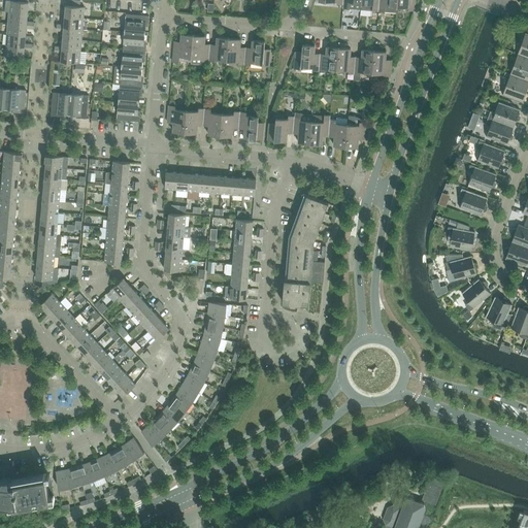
[(343,0),(343,4),(342,8),(361,9),(361,0),(343,0)]
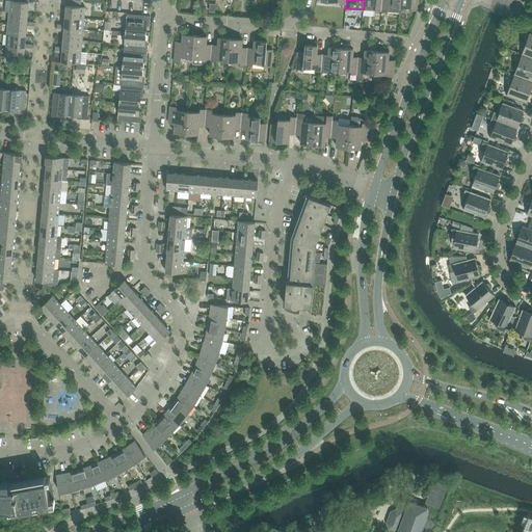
[(364,0),(364,9),(381,11),(381,0),(364,0)]
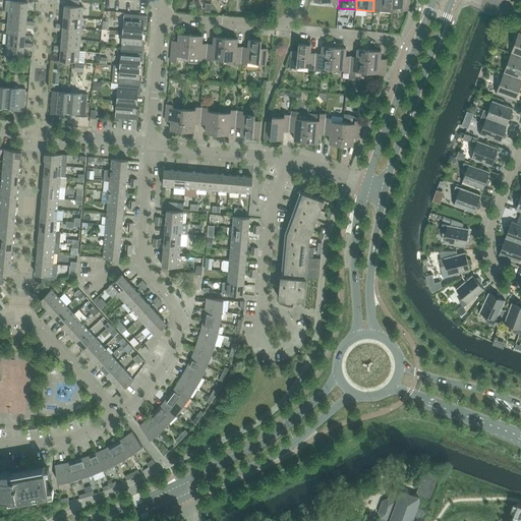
[(373,0),(373,11),(391,12),(391,7),(392,0),(373,0)]
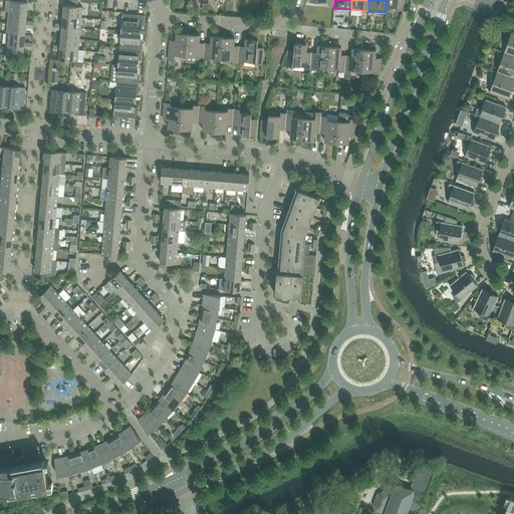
[(387,0),(386,7),(398,8),(397,10),(404,10),(404,0),(387,0)]
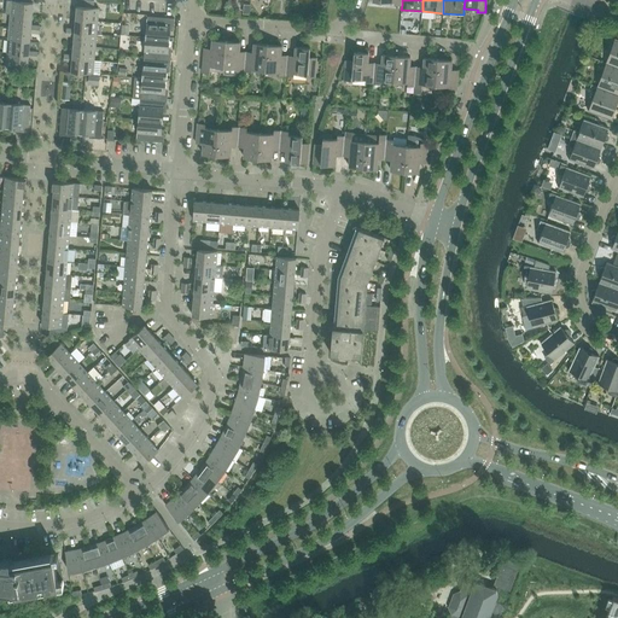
[(11,1),(10,15),(31,16),(33,3),(31,3),(17,1),(11,1)]
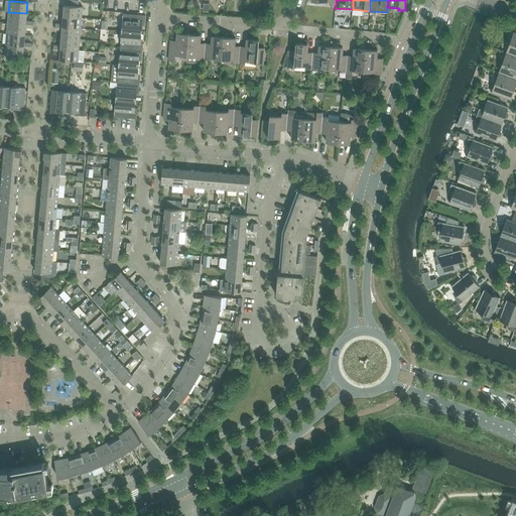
[(63,17),(82,18),(83,7),(79,7),(66,6),(65,5),(63,17)]
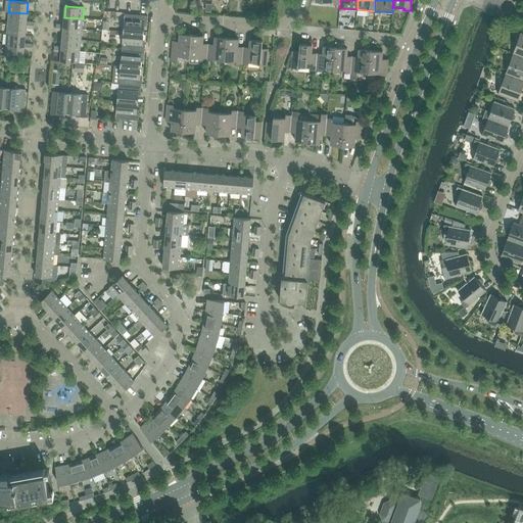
[(8,12),(8,22),(27,25),(26,28),(33,29),(34,22),(27,21),(27,13),(8,12)]
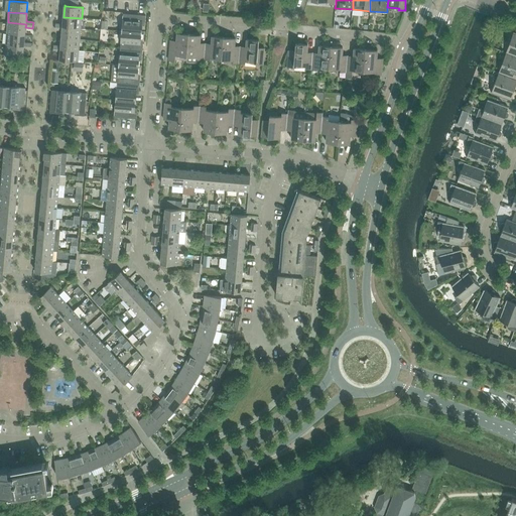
[(123,20),(122,31),(142,33),(143,22),(145,22),(145,16),(123,14),(123,20)]
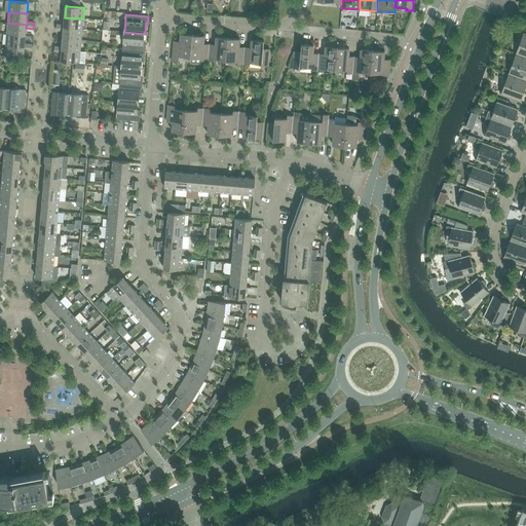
[(60,31),(64,31),(64,28),(82,30),(83,19),(65,17),(64,26),(61,25),(60,31)]
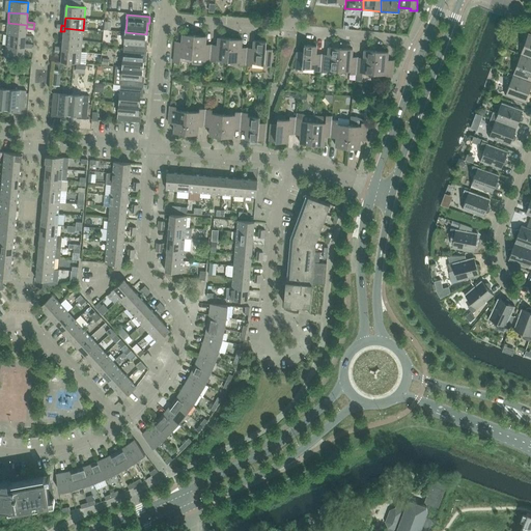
[(8,23),(7,34),(26,36),(26,28),(27,25),(8,23)]
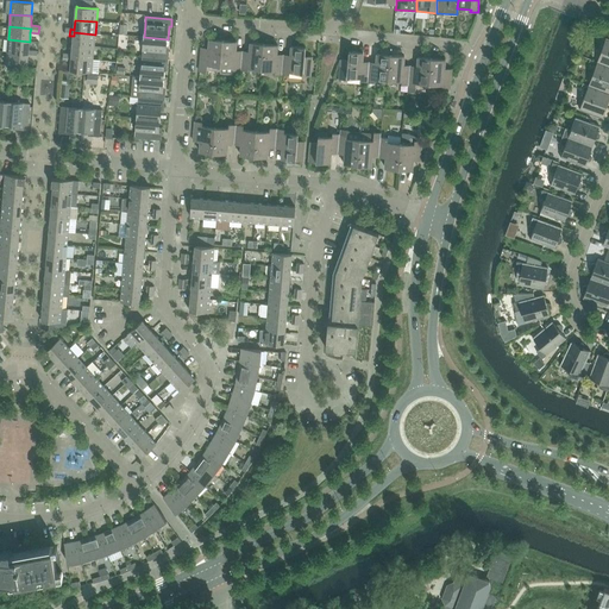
[(74,36),(73,45),(94,48),(95,35),(74,32),(74,36)]
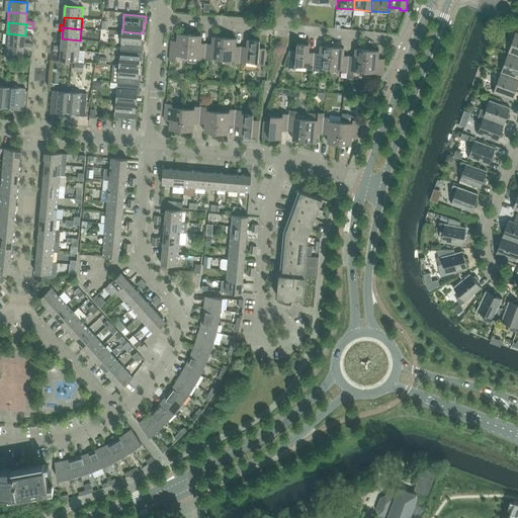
[(121,42),(120,49),(143,51),(144,44),(142,44),(143,33),(122,31),(121,42)]
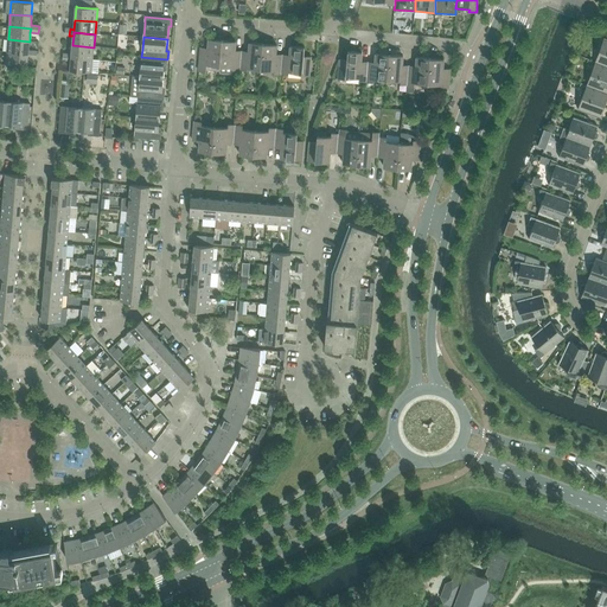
[(606,39),(605,38),(595,63),(606,66),(606,39)]
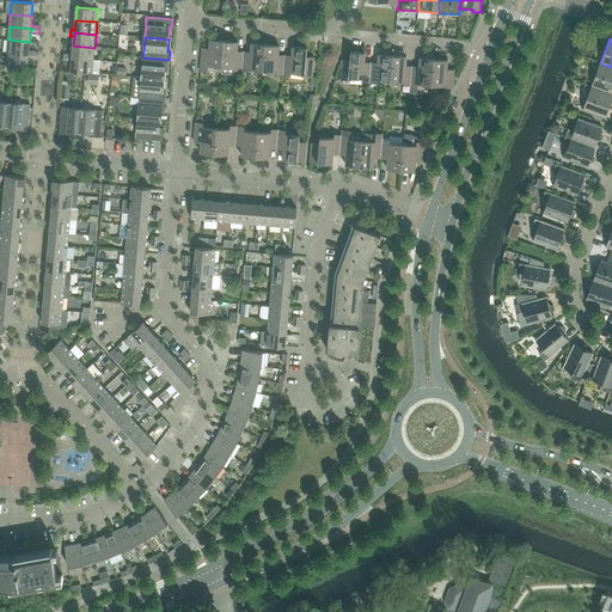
[(8,40),(7,53),(29,55),(29,51),(30,42),(8,40)]
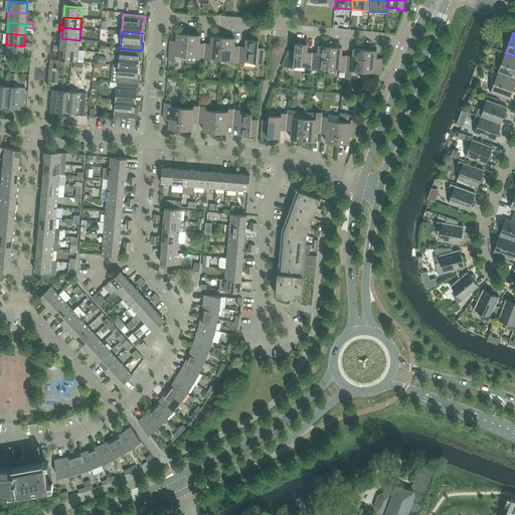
[(186,60),(188,34),(177,33),(176,43),(170,42),(169,60),(175,61),(175,59),(186,60)]
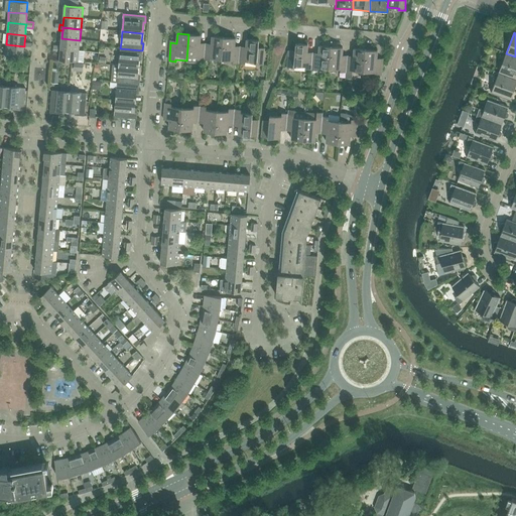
[(188,34),(186,60),(186,62),(198,63),(199,59),(204,59),(206,45),(200,45),(201,35),(188,34)]
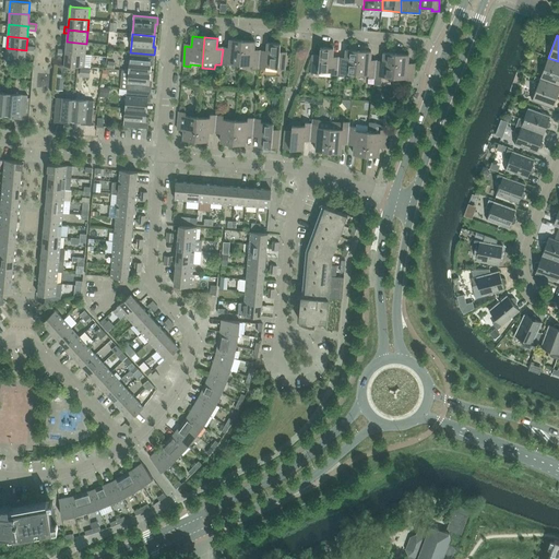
[(228,63),(240,64),(242,40),(229,39),(229,50),(223,49),(221,64),(228,66),(228,63)]
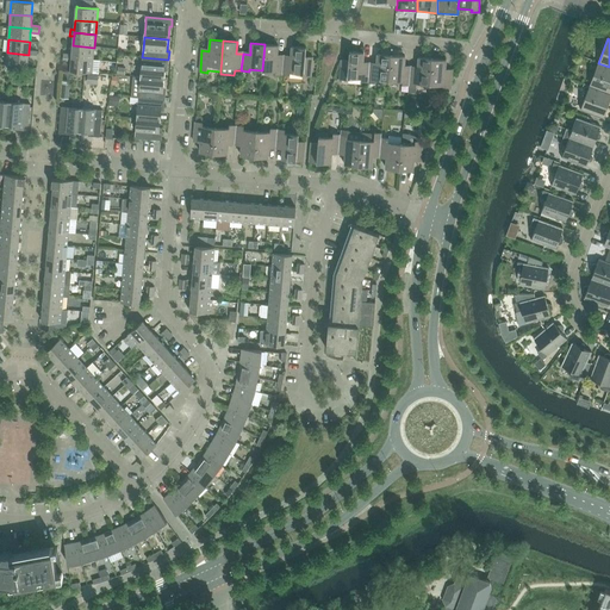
[(282,74),(284,57),(277,57),(278,45),(265,44),(262,70),(275,72),(275,74),(282,74)]
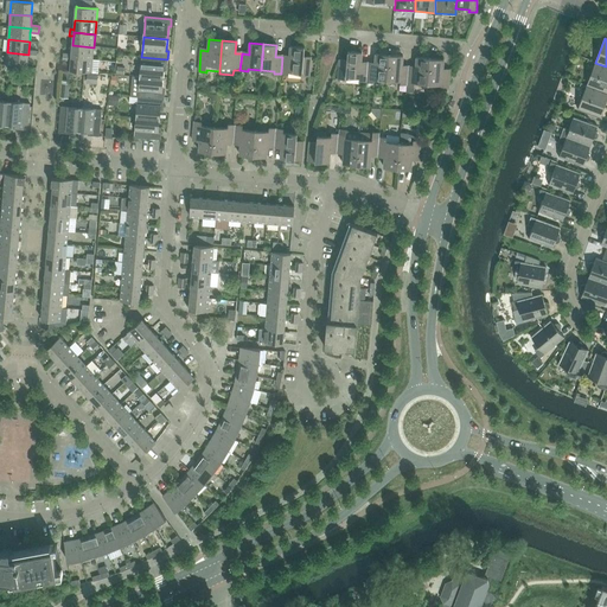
[(71,58),(93,59),(94,48),(72,45),(71,55),(71,58)]
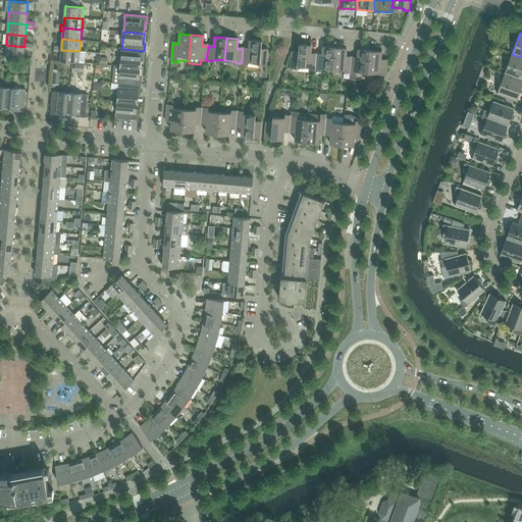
[(249,50),(243,49),(242,63),(248,64),(248,62),(259,63),(259,65),(266,65),(267,49),(261,49),(262,41),(250,40),(249,50)]
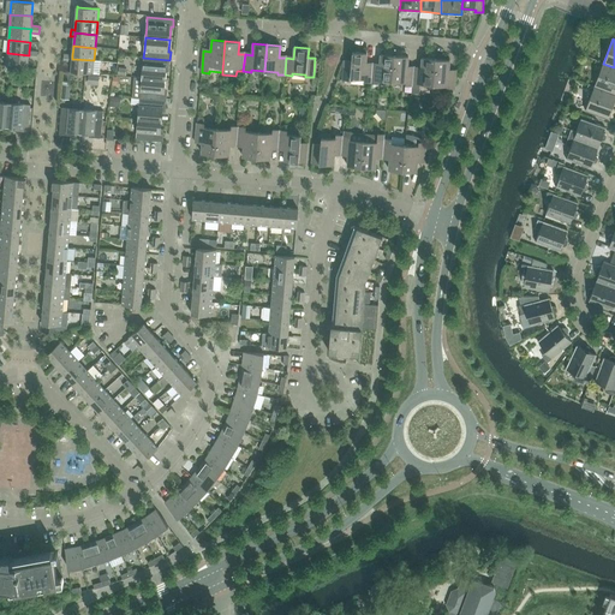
[(29,55),(7,53),(6,66),(28,69),(28,58),(33,59),(33,52),(29,52),(29,55)]
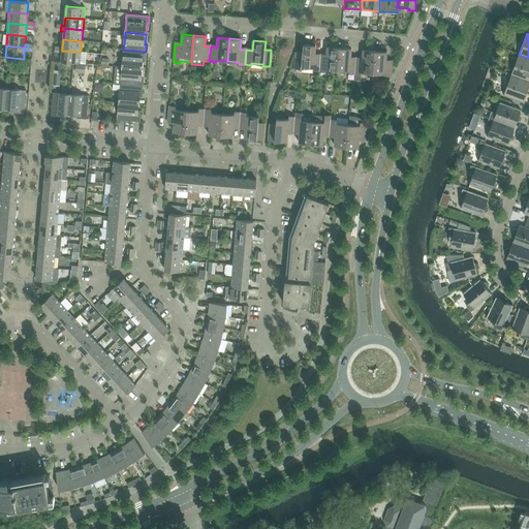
[(313,70),(319,71),(320,57),(314,56),(315,47),(303,44),(303,53),(297,52),(294,68),(302,69),(302,67),(313,68),(313,70)]
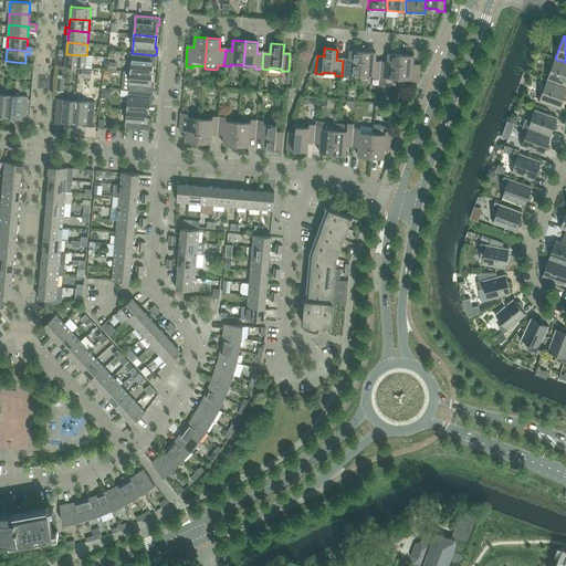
[(63,51),(62,56),(66,58),(65,66),(85,69),(86,55),(66,54),(66,51),(63,51)]
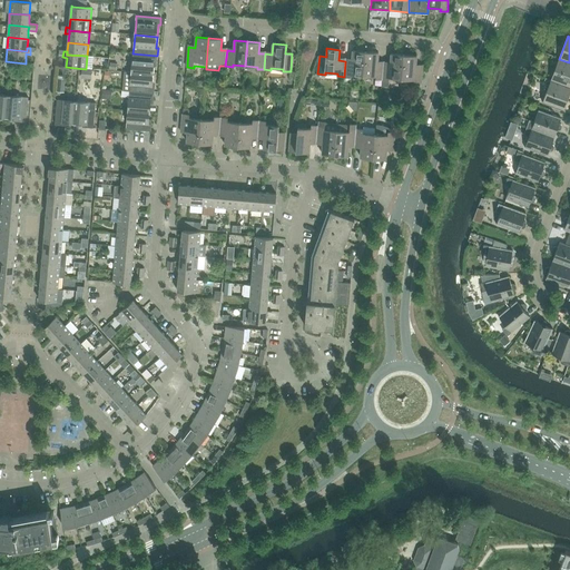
[(363,76),(365,52),(365,51),(353,51),(352,61),(345,61),(344,77),(351,77),(351,75),(363,76)]
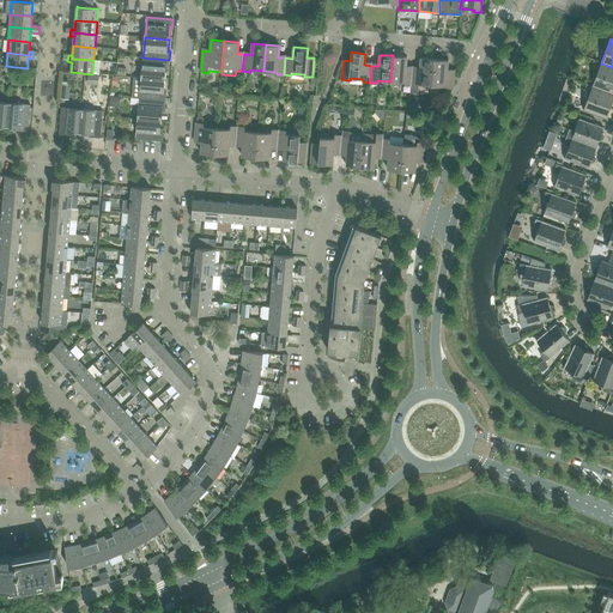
[(404,85),(411,86),(413,70),(406,68),(406,56),(393,56),(390,82),(405,83),(404,85)]
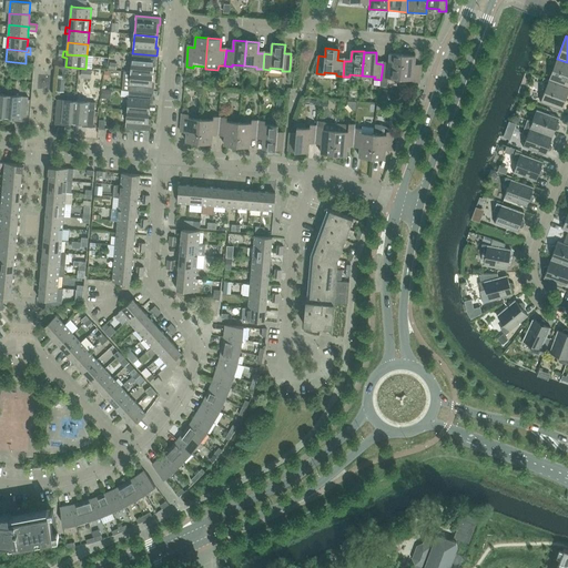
[(132,60),(131,72),(153,74),(154,62),(156,62),(156,56),(132,53),(132,60)]
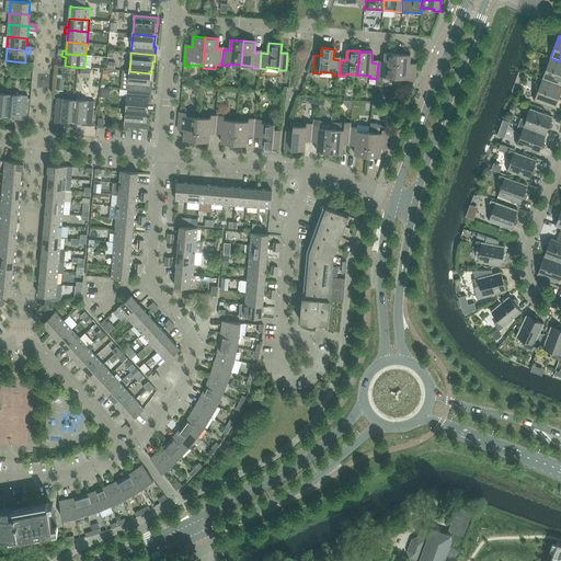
[(376,79),(384,79),(384,77),(396,78),(398,55),(385,54),(384,64),(378,64),(376,79)]
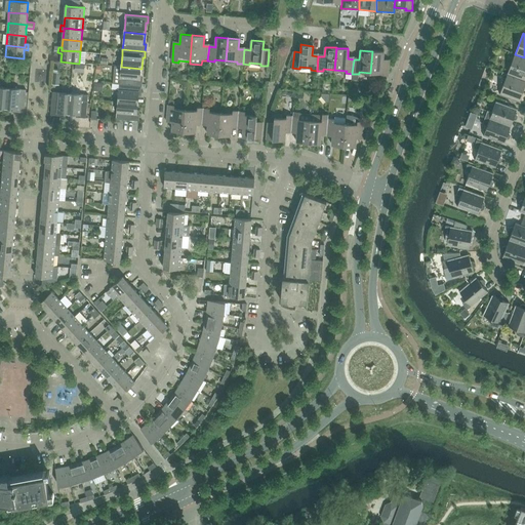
[(372,51),(370,73),(381,74),(381,76),(388,77),(389,63),(382,62),(384,51),(372,51)]
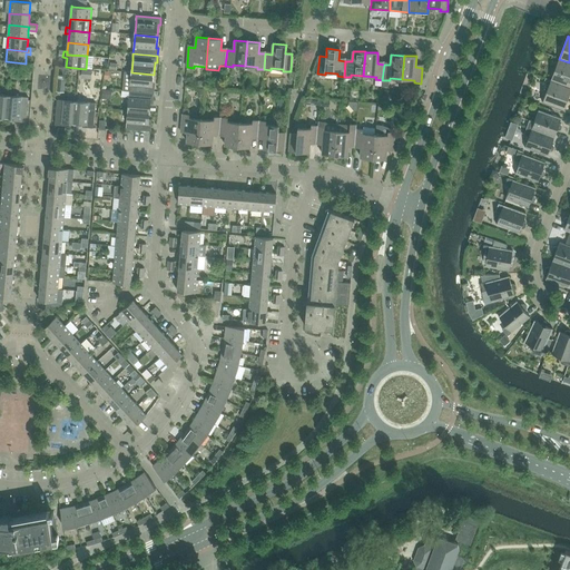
[(569,87),(569,62),(559,59),(551,80),(569,87)]
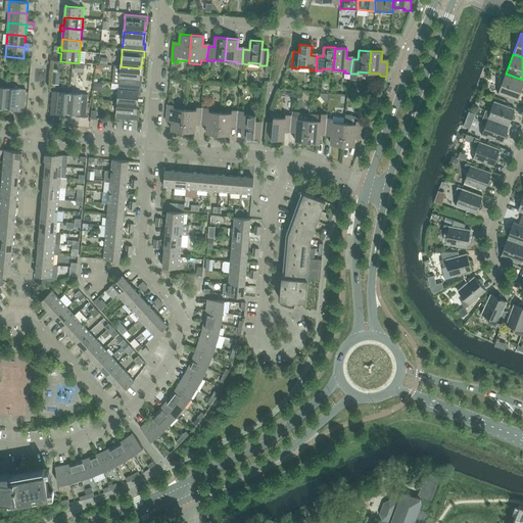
[(120,78),(119,84),(141,86),(142,79),(140,79),(141,68),(121,66),(120,78)]
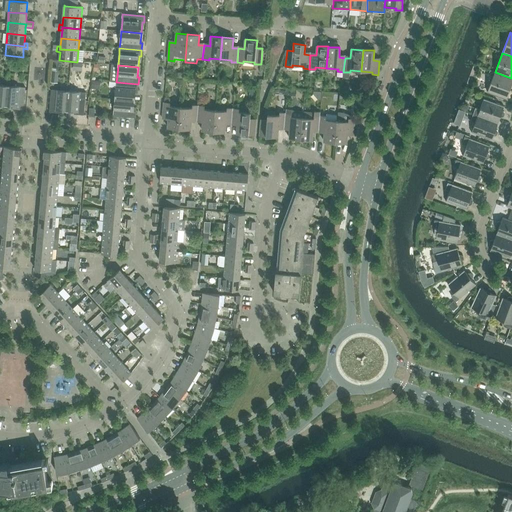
[(506,100),(511,82),(511,78),(495,72),(487,93),(506,100)]
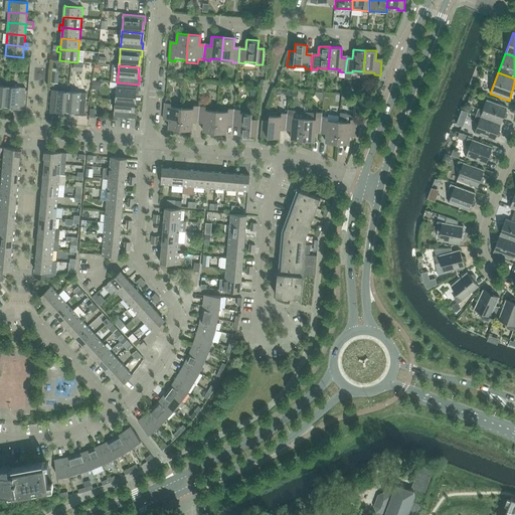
[(117,89),(116,100),(136,101),(137,91),(139,91),(139,84),(117,82),(117,89)]
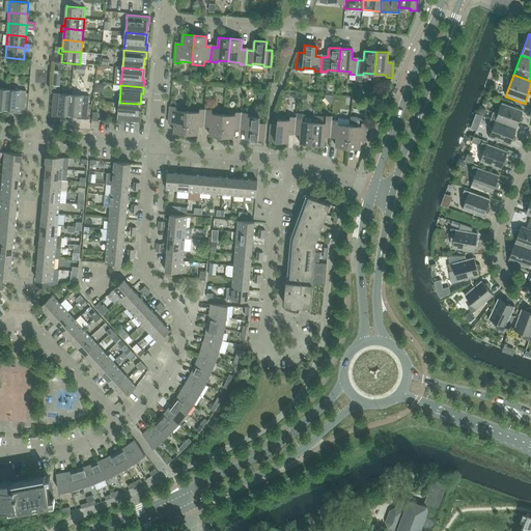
[(0,109),(6,110),(8,89),(0,88),(0,109)]
